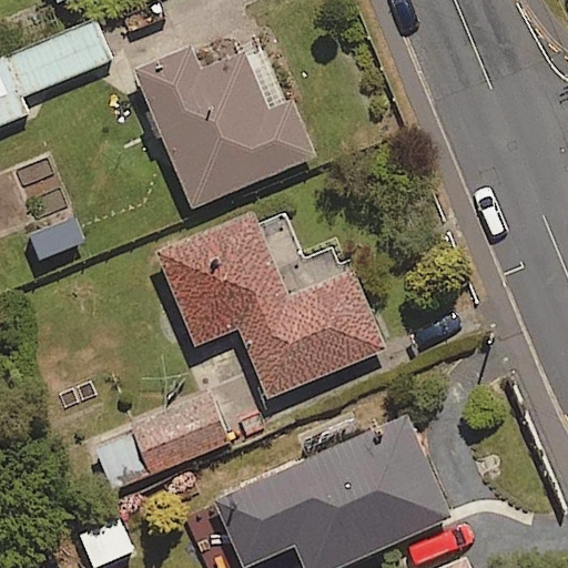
[(112,64),(97,23),(0,60),(0,123),(29,113),(23,98),(112,64)]
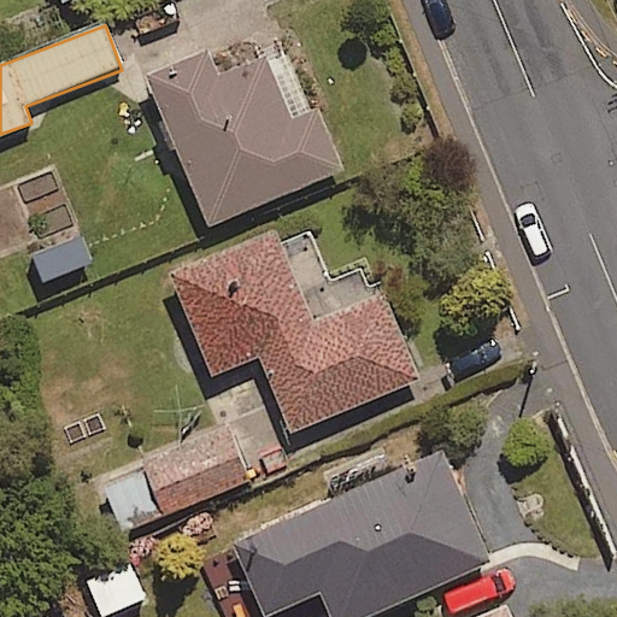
[(286,121),(253,41),(150,83),(207,225),(342,171),(316,109),(286,121)]
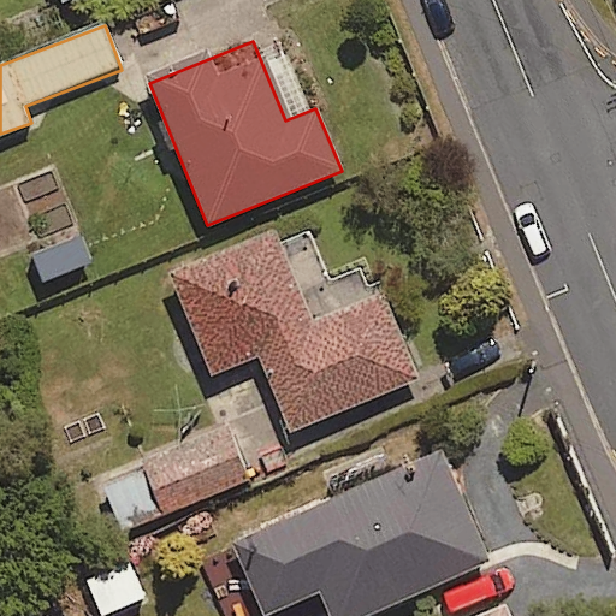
[(311,318),(276,227),(171,268),(211,371),(260,351),(291,430),(420,379),(384,289),(311,318)]
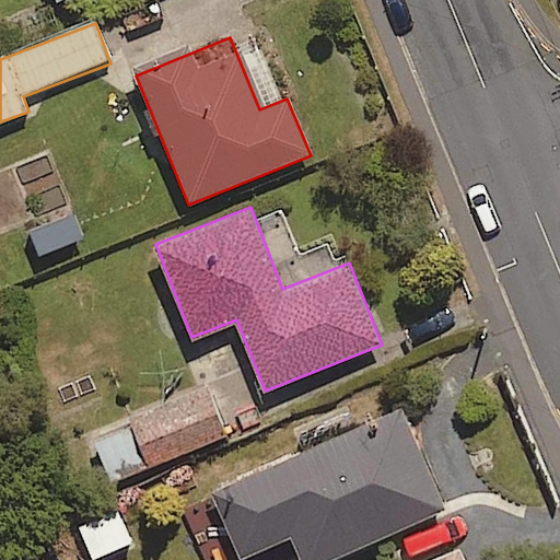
[(28,237),(37,258),(86,238),(78,218),(28,237)]
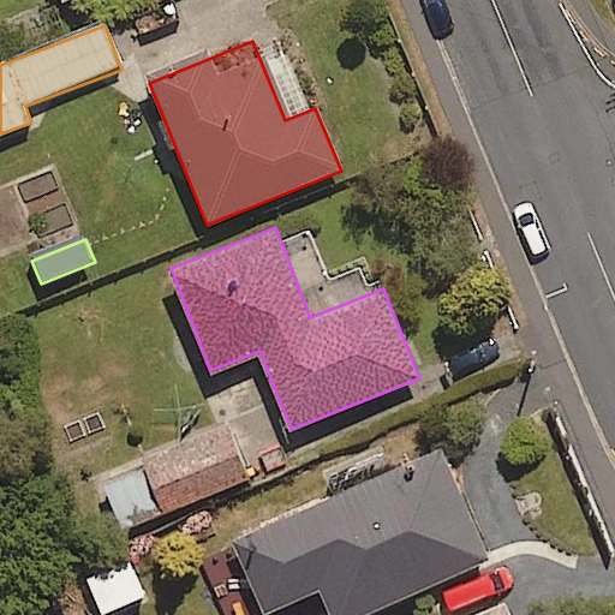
[(248,469),(227,419),(100,472),(120,521),(248,469)]
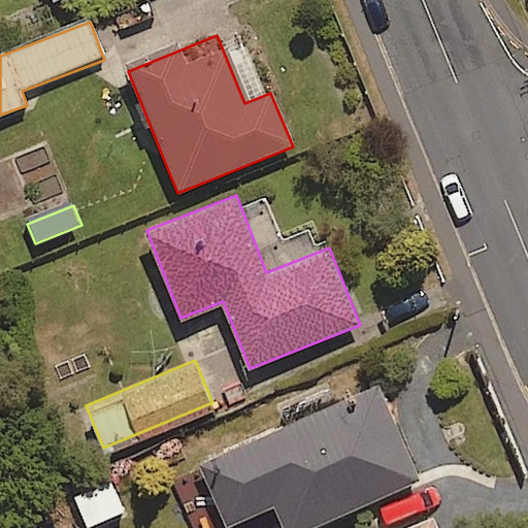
[(198,461),(226,527),(273,506),(282,527),(312,527),(421,482),(378,384),(198,461)]
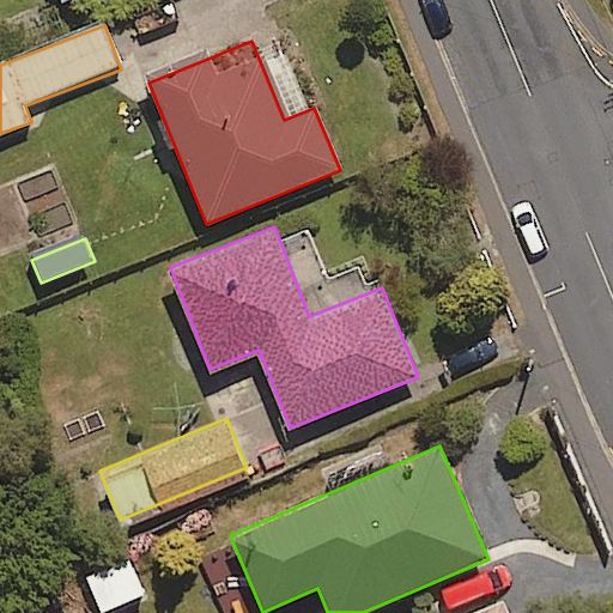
[(104,612),(144,595),(125,553),(83,572),(101,612),(104,612)]
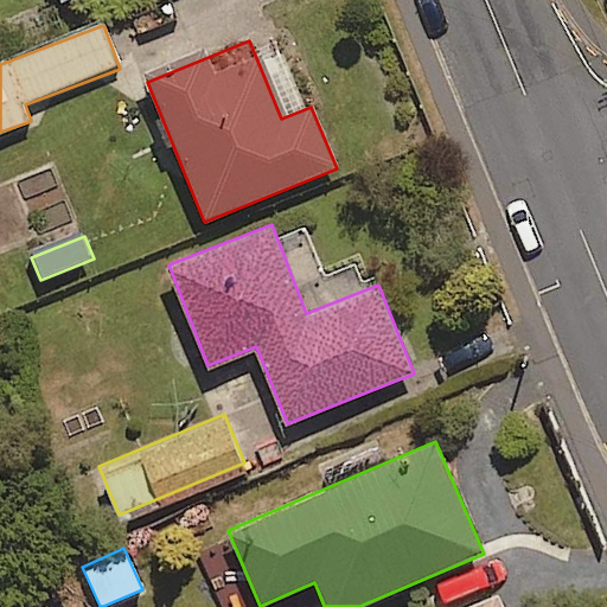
All buildings are outlined.
